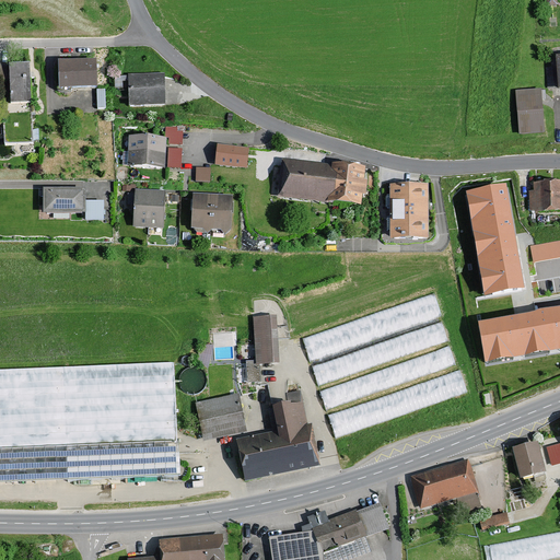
[(59,91),(97,90),(97,60),(58,61),(59,91)]
